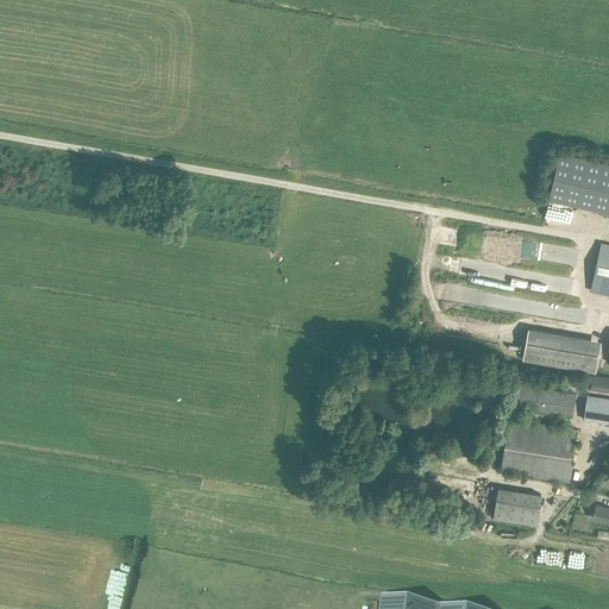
[(548,200),(608,212),(608,162),(559,151),(548,200)]
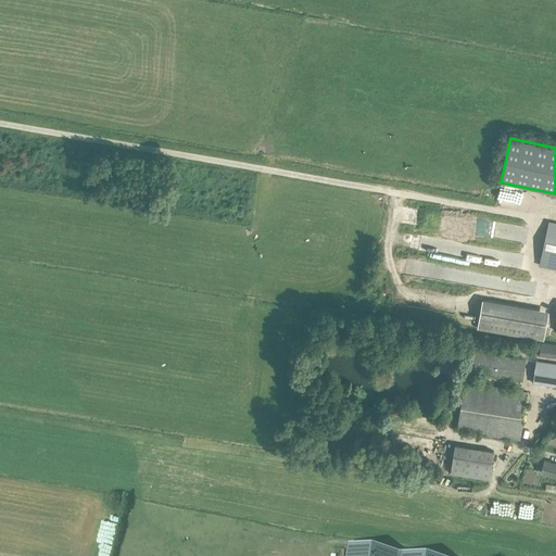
[(555,223),(548,222),(539,266),(555,269),(555,223)]
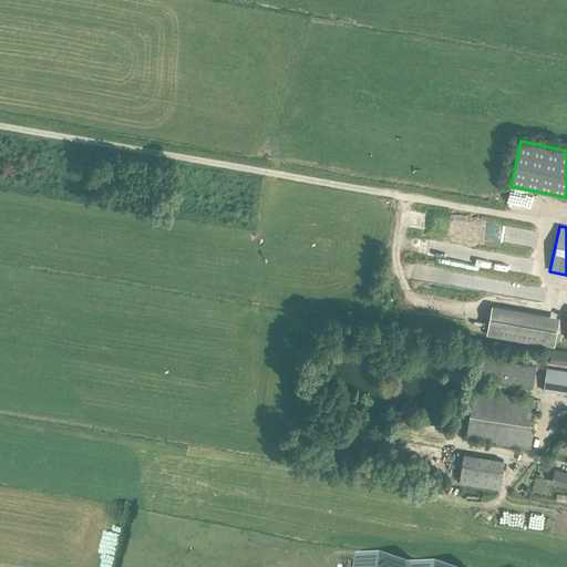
[(554,347),(558,318),(492,306),(486,336),(554,347)]
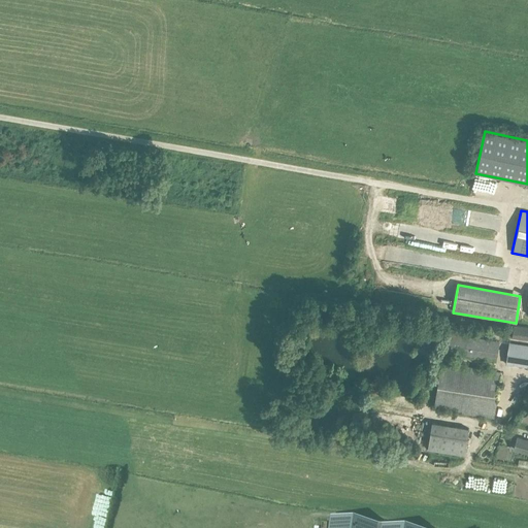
[(527,340),(527,327),(507,325),(507,327),(506,337),(527,340)]
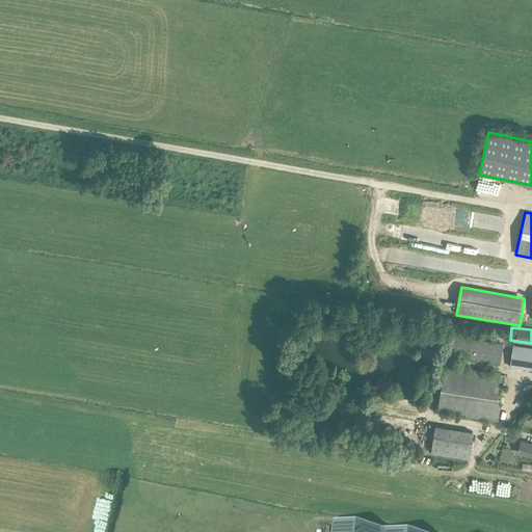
[(499,365),(502,345),(451,337),(448,356),(499,365)]
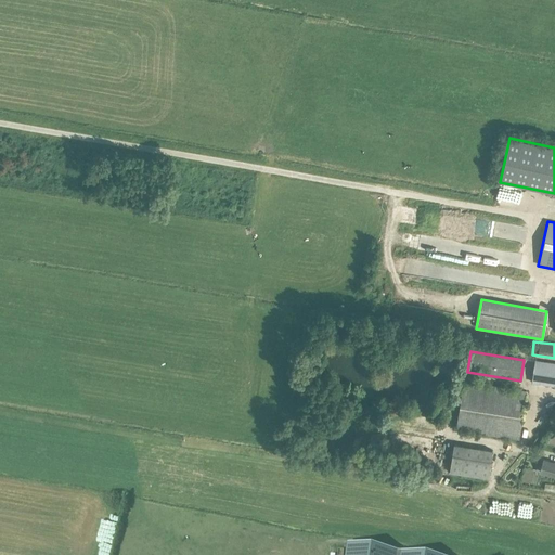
[(554,386),(554,363),(534,361),(531,383),(554,386)]
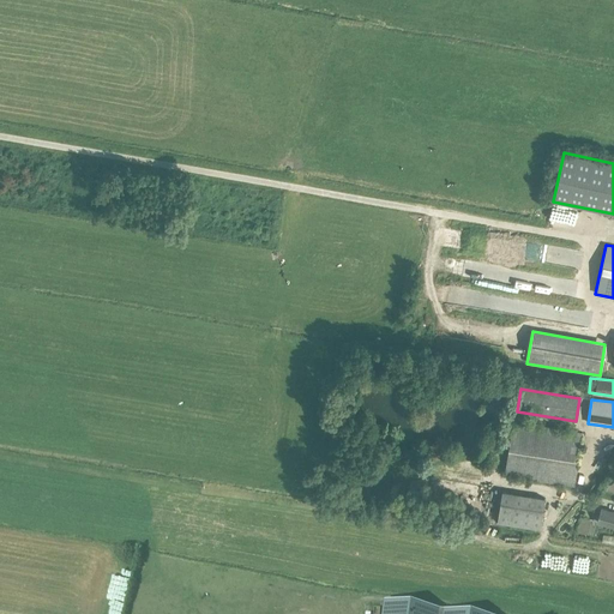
[(573,487),(582,433),(512,422),(504,476),(573,487)]
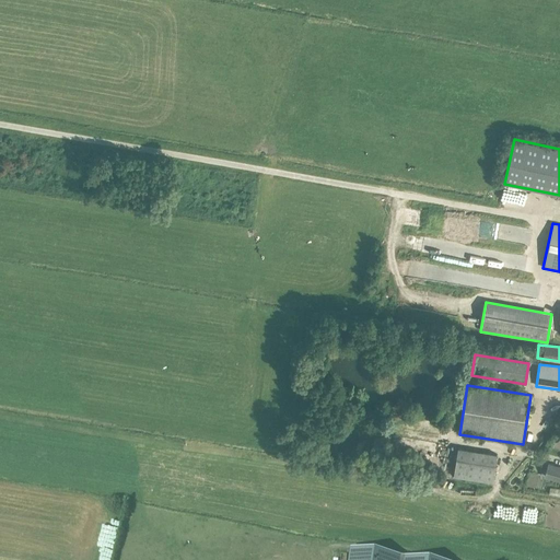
[(447,419),(457,399),(451,397),(445,409),(441,407),(438,413),(447,419)]
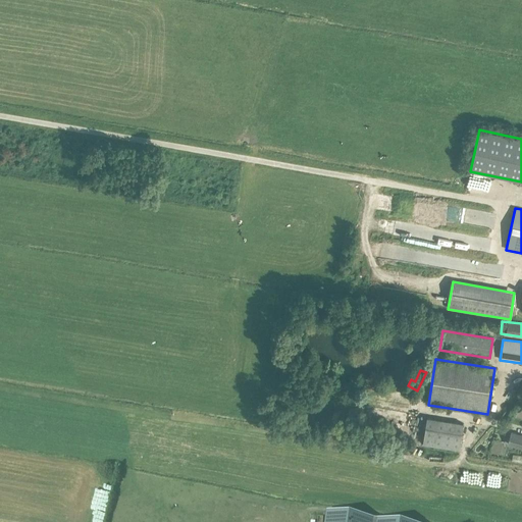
[(458,451),(462,424),(426,418),(422,445),(458,451)]
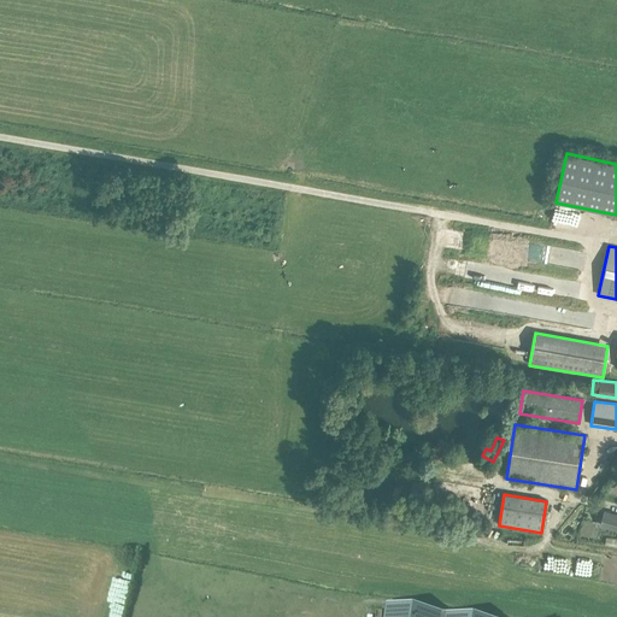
[(616,530),(616,515),(603,511),(599,526),(616,530)]
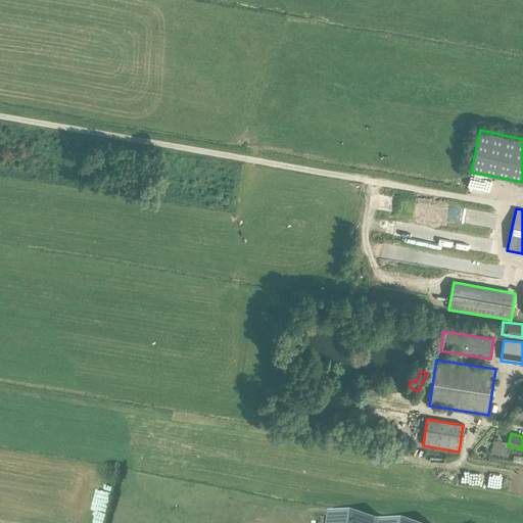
[(326,522),(384,522),(328,514),(326,522)]
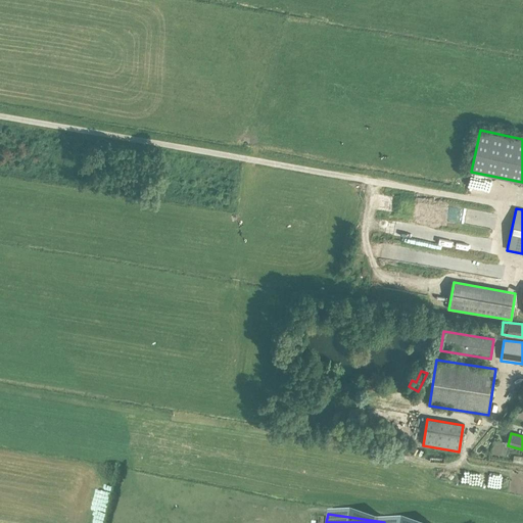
All buildings are outlined.
